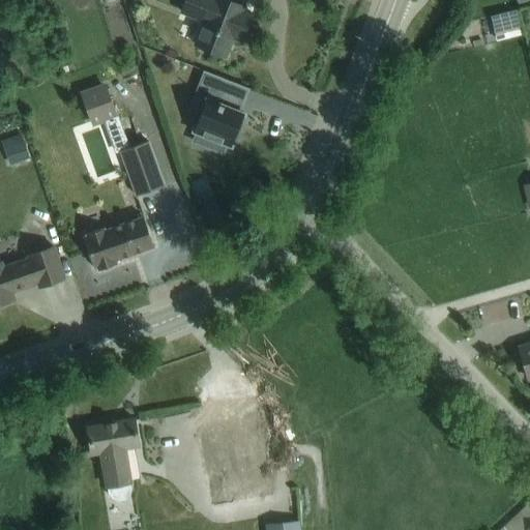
[(202,23),(193,45),(224,57),(232,38),(241,41),(252,15),(242,10),(246,0),(244,0),(242,6),(226,0),(183,0),(179,13),(202,23)]
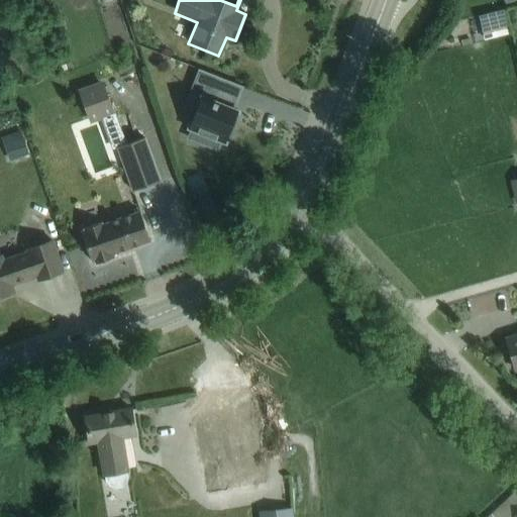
[(192,128),(188,136),(203,142),(207,134),(225,141),(237,109),(231,107),(240,85),(213,75),(205,96),(201,95),(189,127),(192,128)]
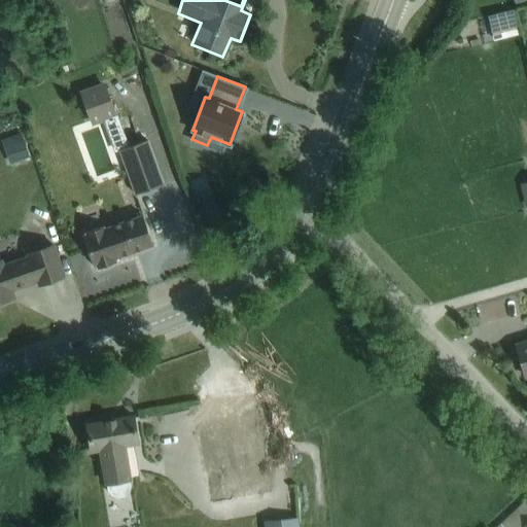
[(103,81),(79,91),(92,125),(102,120),(106,131),(120,126),(116,115),(115,116),(103,81)]
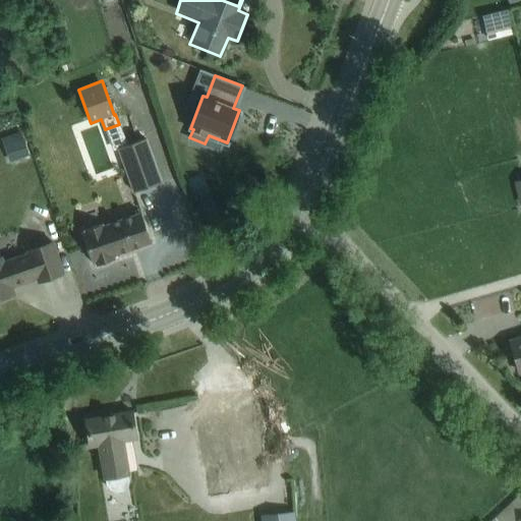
[(22,139),(3,146),(9,162),(27,155),(22,139)]
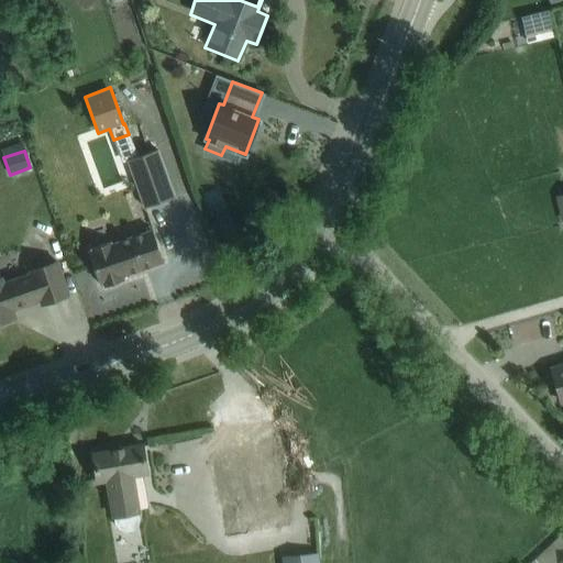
[(173,197),(156,151),(127,162),(144,208),(173,197)]
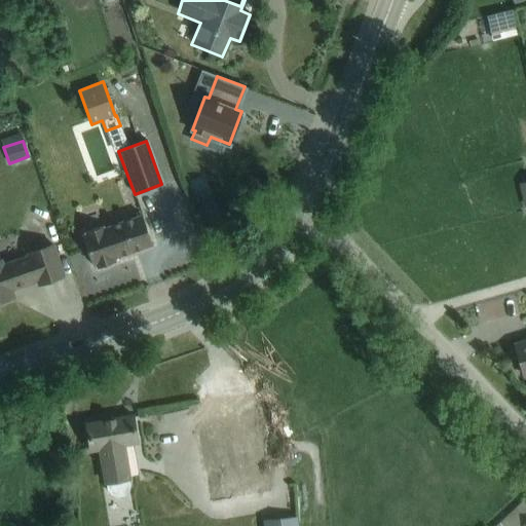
[(152,245),(146,225),(142,215),(103,228),(102,226),(85,232),(86,234),(82,235),(92,265),(97,264),(98,267),(115,262),(113,258),(152,245)]
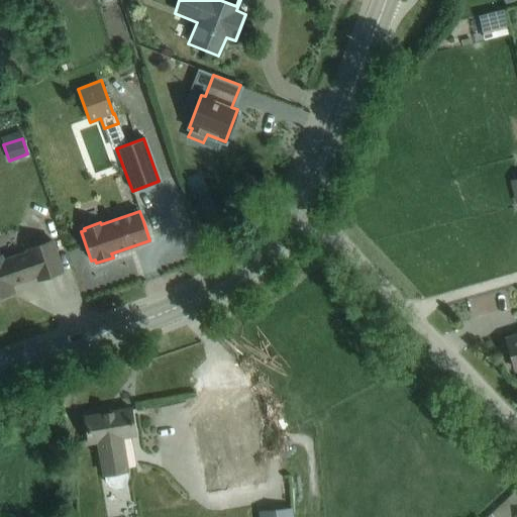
[(37,280),(63,272),(52,240),(26,249),(27,251),(3,260),(1,255),(0,255),(0,296),(13,292),(11,285),(36,276),(37,280)]
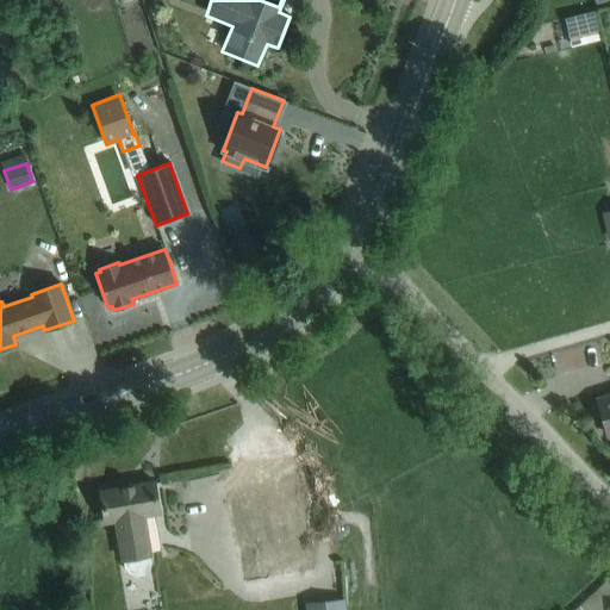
[(607,436),(609,435),(609,396),(597,400),(607,436)]
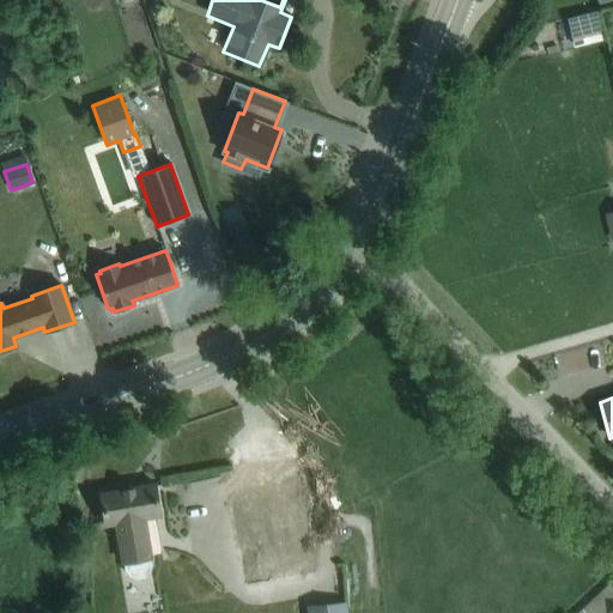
[(313,572),(298,485),(293,461),(230,472),(249,583),(313,572)]
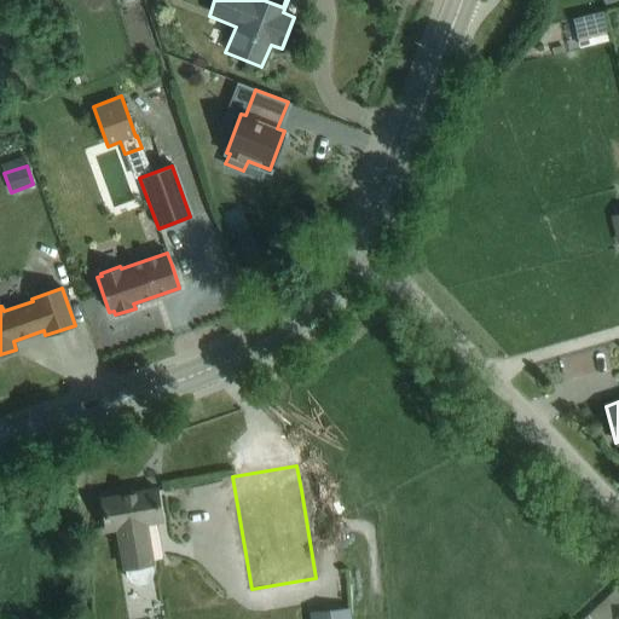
[(102,498),(105,522),(106,530),(117,528),(123,568),(125,576),(128,580),(132,583),(138,585),(143,584),(146,583),(150,579),(152,576),(152,568),(151,563),(145,524),(161,521),(156,489),(102,498)]
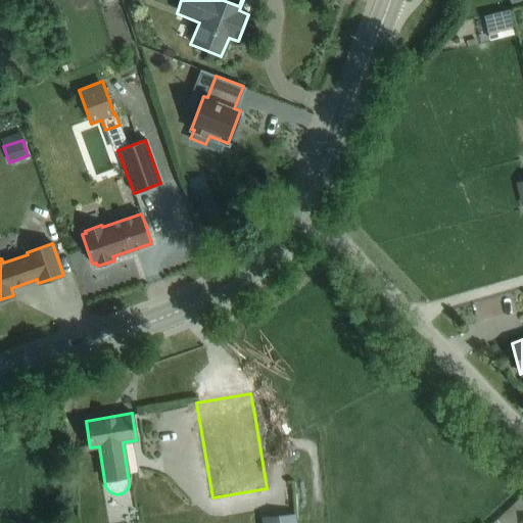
[(522,506),(517,500),(494,521),(495,522),(517,522),(522,518),(522,506)]
